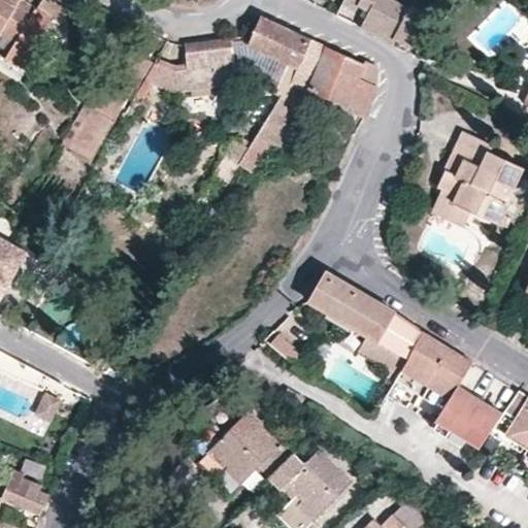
[(36,9),(38,7),(26,0),(0,0),(0,38),(12,45),(5,58),(22,68),(53,18),(36,9)]
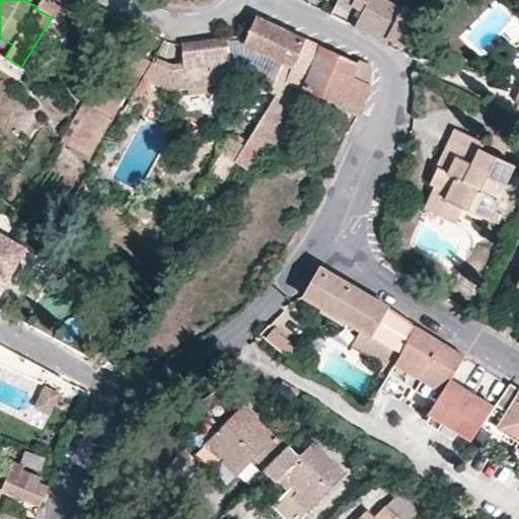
[(49,0),(43,0),(38,7),(35,9),(52,17),(70,11),(49,0)]
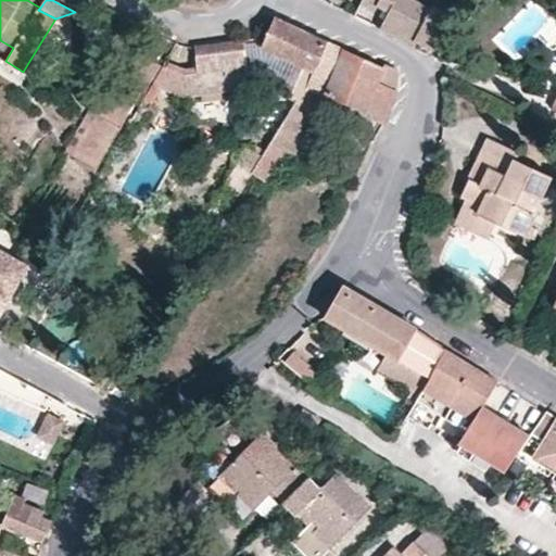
[(379,0),(363,0),(359,7),(374,14),(379,0)]
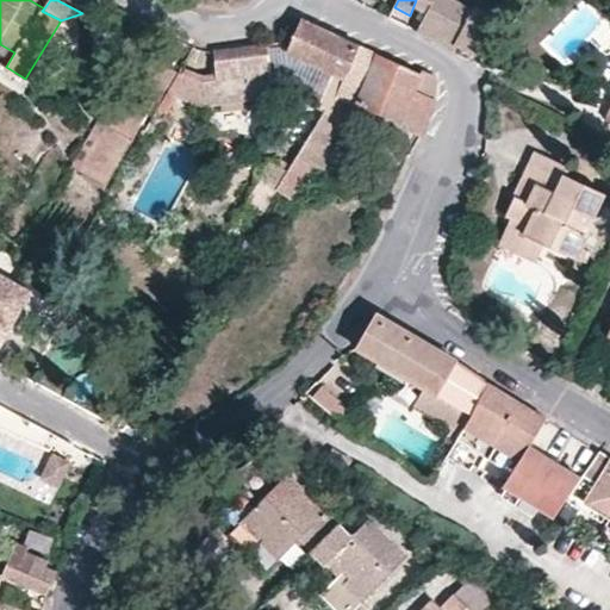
[(496,20),(455,0),(416,0),(410,16),(412,17),(423,23),(418,31),(455,50),(458,45),(477,54),(496,20)]
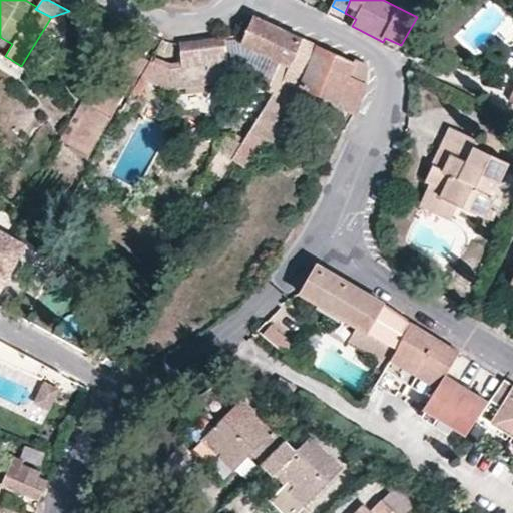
[(283,78),(302,38),(253,16),(244,38),(240,44),(272,58),(267,70),(260,88),(273,93),(273,92),(277,93),(284,82),(283,78)]
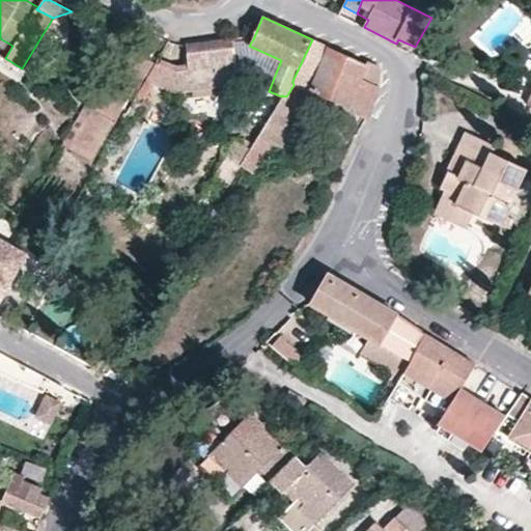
[(310,93),(366,117),(380,87),(381,67),(366,60),(364,62),(341,52),(312,39),(292,81),(294,85),(308,91),(308,92),(310,93)]
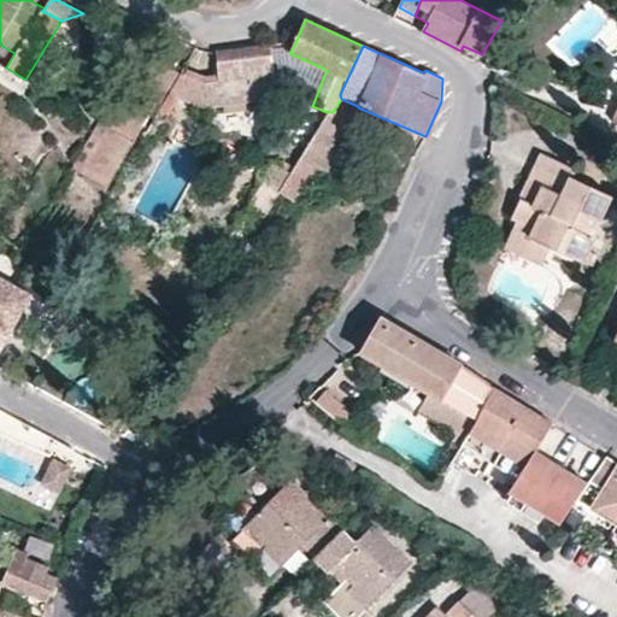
[(269,48),(240,52),(217,53),(221,82),(207,84),(210,109),(265,103),(272,86),(269,48)]
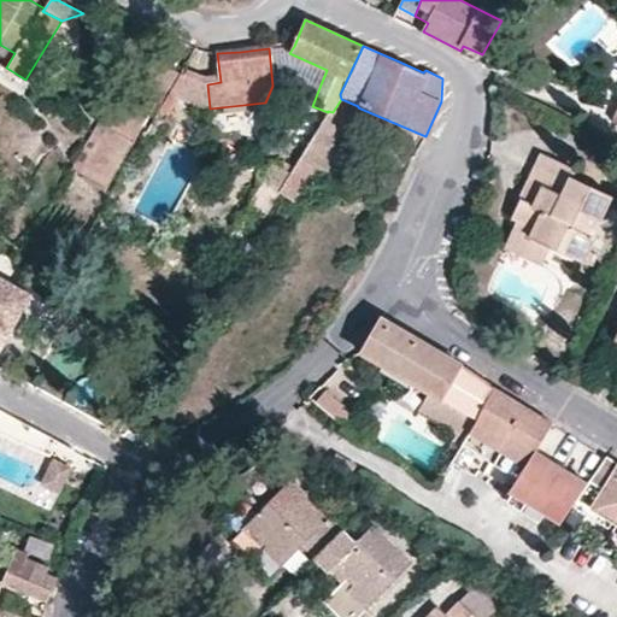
[(133,90),(109,129),(131,141),(153,103),(133,90)]
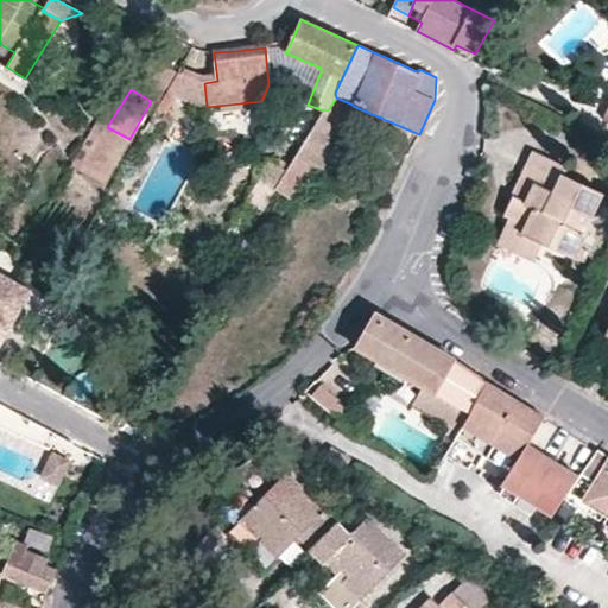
[(175,99),(168,94),(157,113),(165,116),(175,99)]
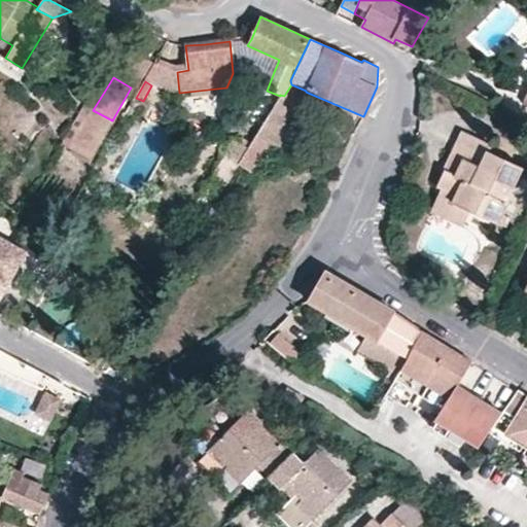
[(277,146),(308,93),(306,92),(306,91),(291,84),(284,96),(280,95),(280,96),(256,136),(270,143),(277,146)]
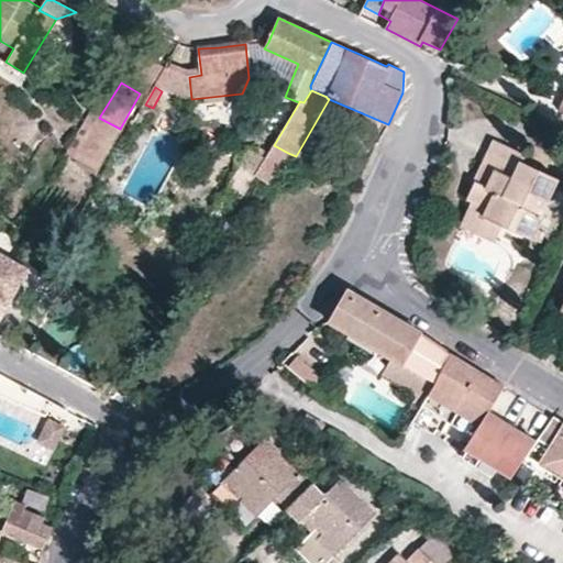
[(120,129),(99,118),(89,112),(65,153),(96,172),(120,129)]
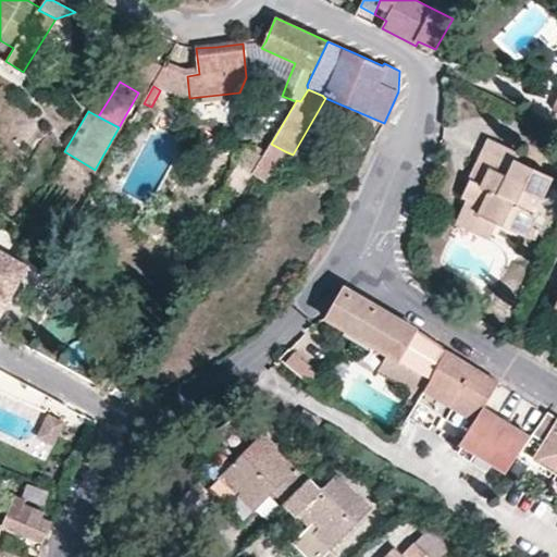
[(489,140),(478,164),(489,170),(481,186),(470,181),(461,198),(466,201),(480,209),(479,214),(497,223),(527,235),(539,213),(535,210),(551,176),(516,160),(517,155),(489,140)]
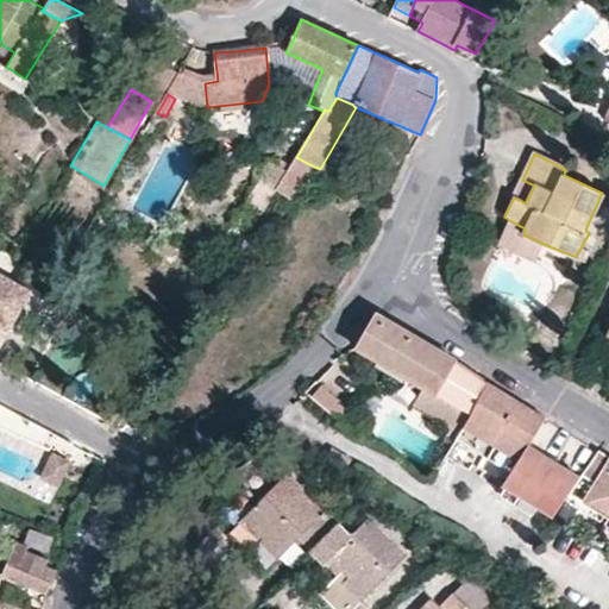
[(292,198),(312,165),(296,157),(287,170),(276,189),(292,198)]
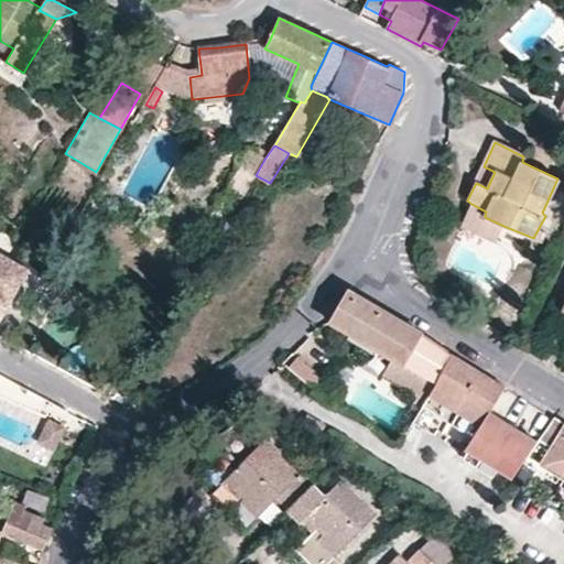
[(241,167),(256,175),(266,158),(251,150),(241,167)]
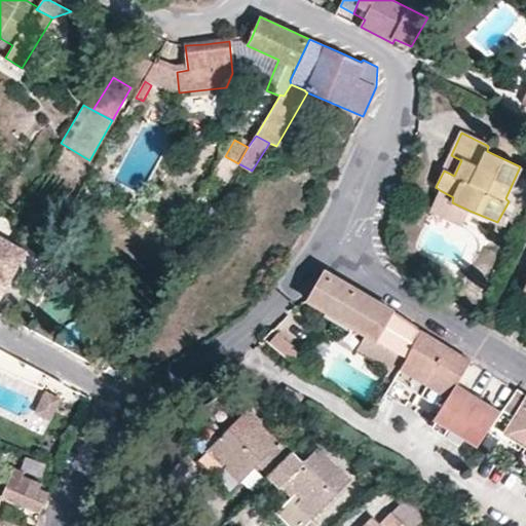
[(461,160),(451,155),(444,171),(454,176),(461,160)]
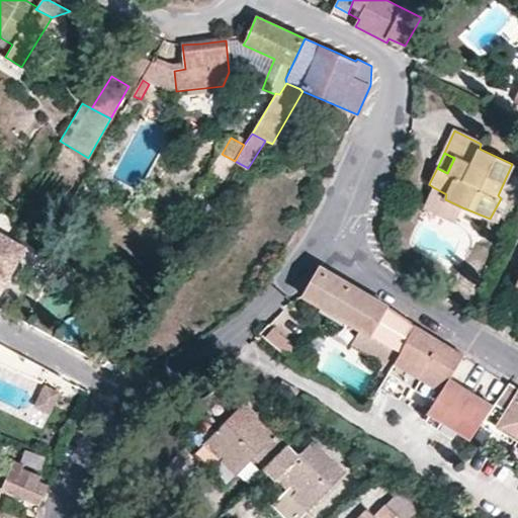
[(212,170),(225,178),(235,161),(222,154),(212,170)]
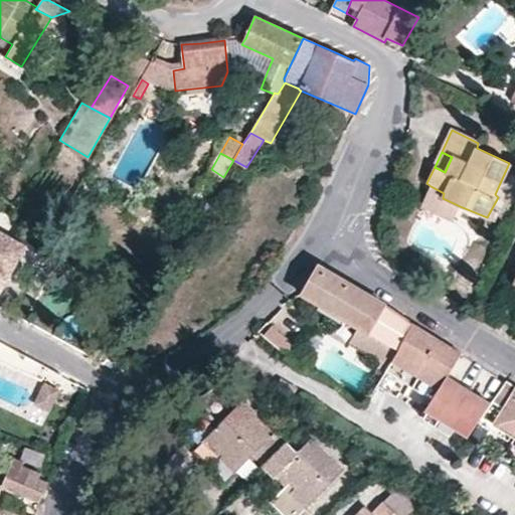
[(452,221),(460,206),(443,198),(444,193),(431,186),(421,206),(452,221)]
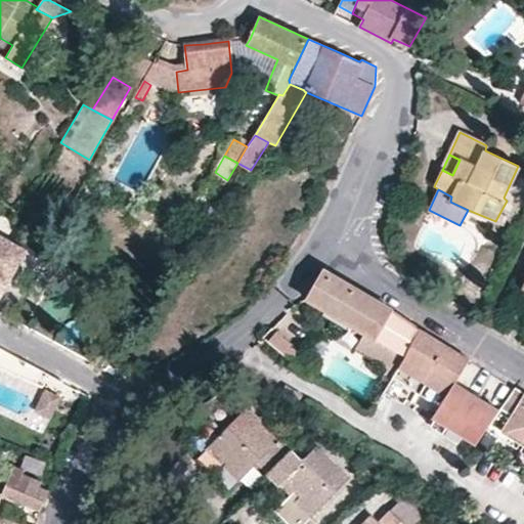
[(0,295),(26,252),(0,237),(0,295)]
